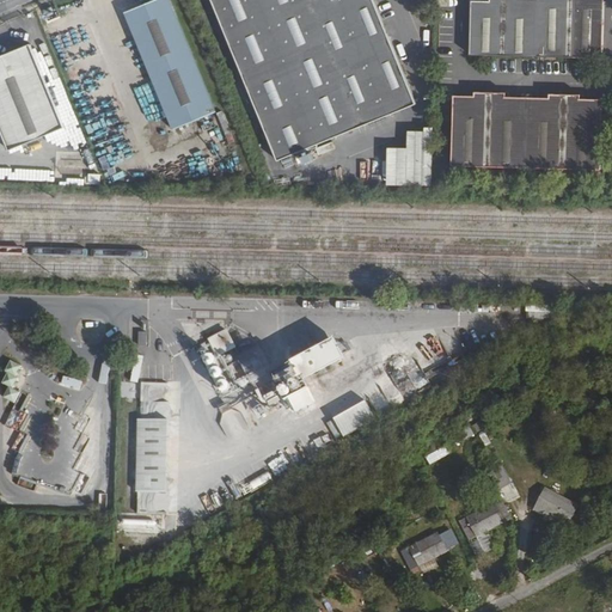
[(148,0),(122,11),(170,128),(213,111),(166,0),(148,0)]
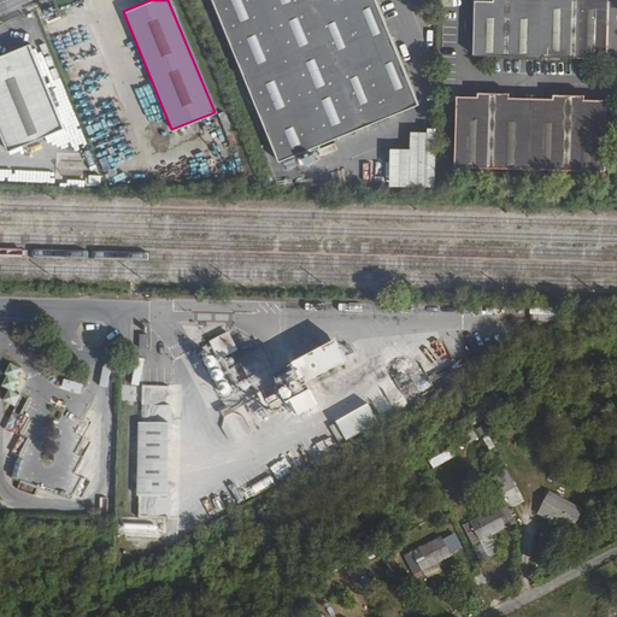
[(210,0),(276,162),(418,104),(376,0),(210,0)]
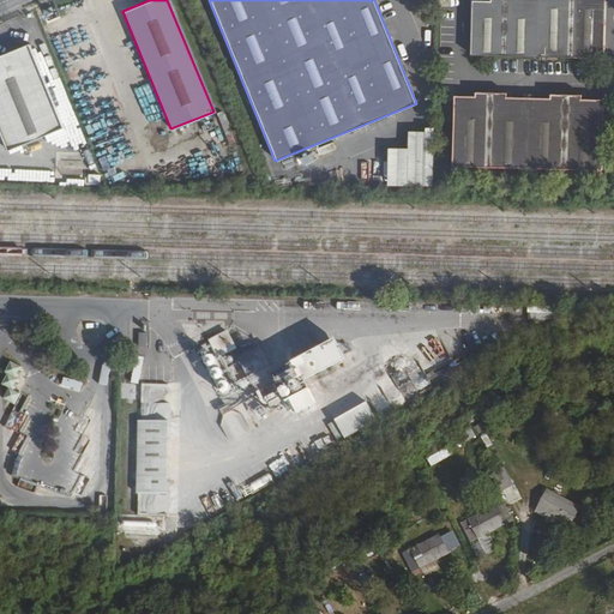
[(476,0),(473,0),(471,54),(602,58),(603,0),(492,0),(492,1),(476,0)]
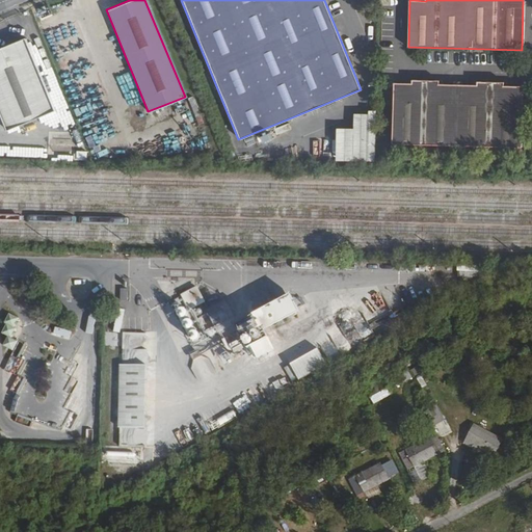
[(23,37),(0,47),(0,120),(3,129),(52,110),(23,37)]
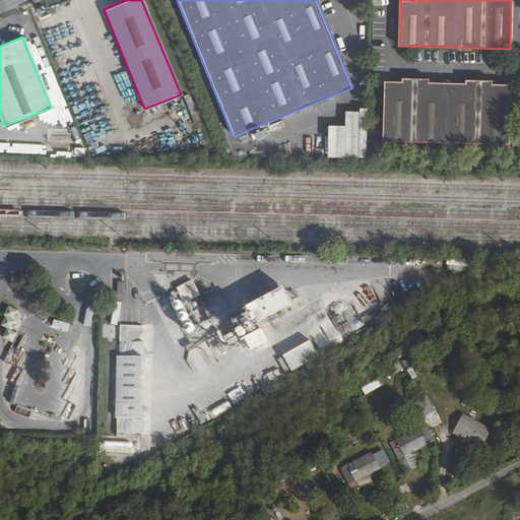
[(386,80),(385,139),(512,142),(514,83),(496,82),(496,79),(468,78),(468,82),(431,81),(431,77),(404,77),(404,80),(386,80)]
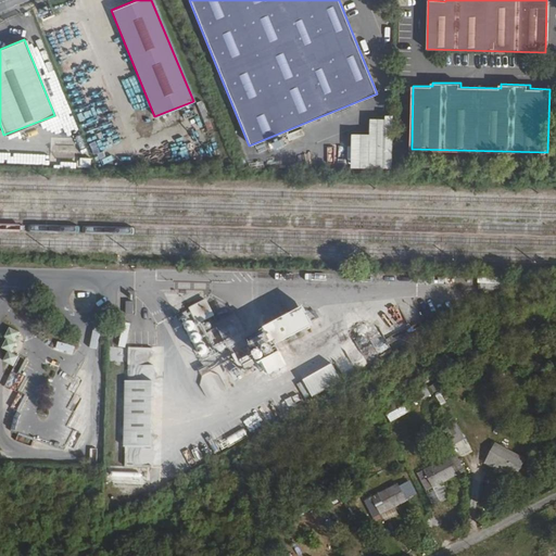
[(204,295),(190,303),(198,319),(212,312),(204,295)]
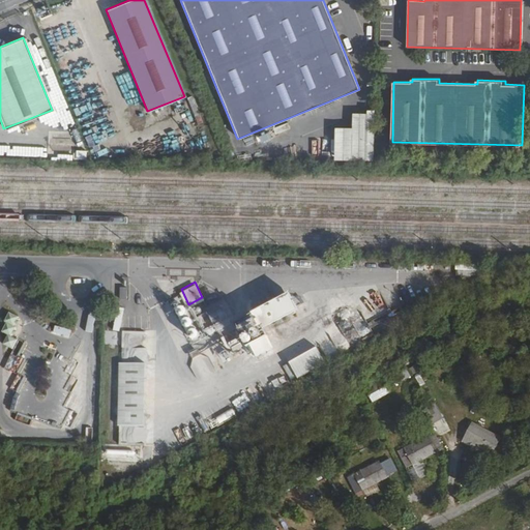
[(224,297),(209,304),(218,324),(234,316),(224,297)]
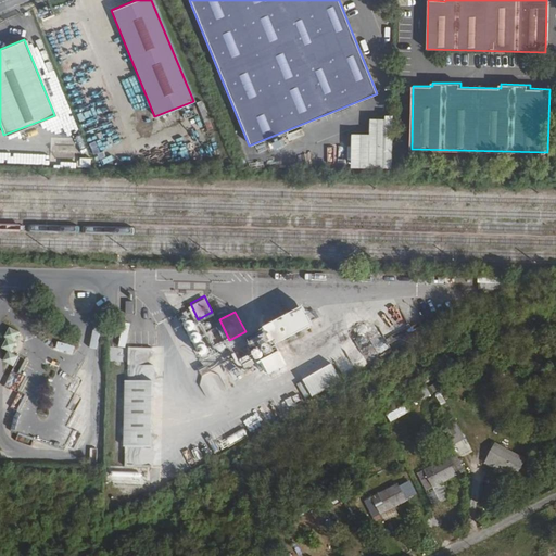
[(196,321),(194,320),(193,319),(192,319),(190,320),(189,321),(188,323),(188,325),(189,326),(189,327),(191,328),(192,328),(194,328),(196,327),(197,326),(197,325),(197,323),(196,321)]
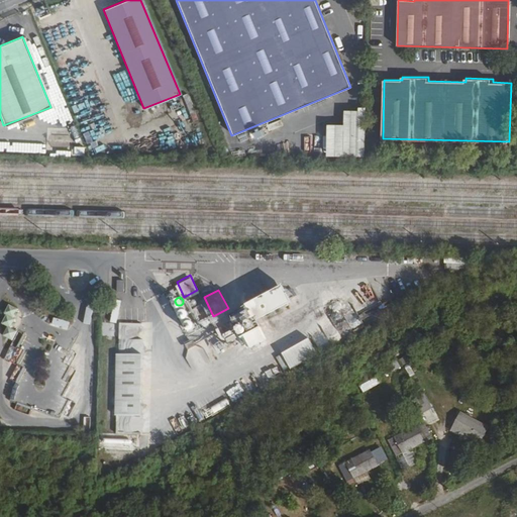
[(18,306),(9,302),(5,311),(7,312),(2,321),(8,324),(4,333),(13,336),(17,328),(12,326),(16,316),(14,315),(18,306)]
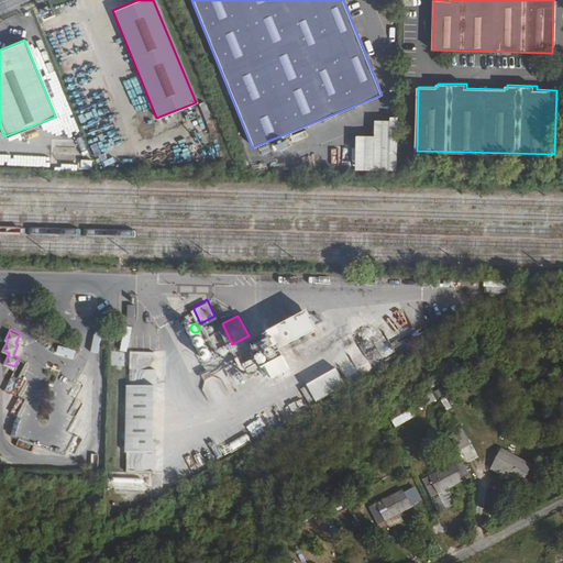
[(202,334),(200,334),(199,334),(198,335),(197,337),(196,339),(197,340),(197,341),(198,342),(200,343),(201,343),(203,342),(205,341),(205,340),(206,338),(205,337),(203,335),(202,334)]
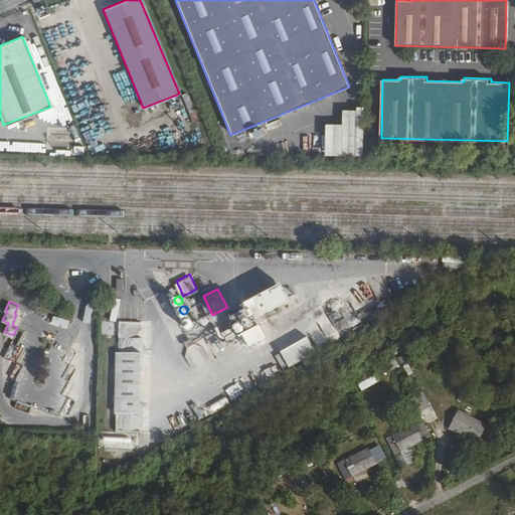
[(276,352),(284,368),(314,352),(306,336),(276,352)]
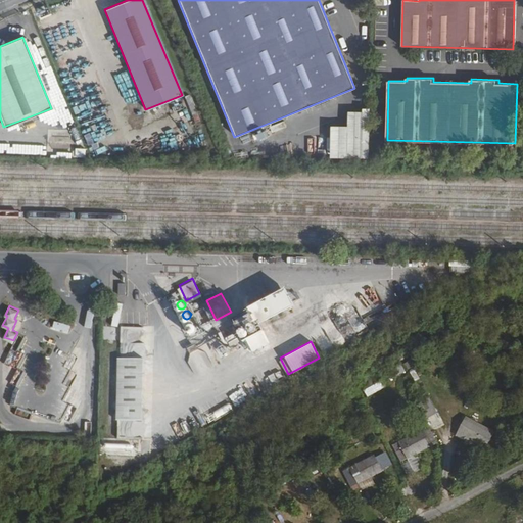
[(145,353),(121,354),(119,416),(144,417),(145,353)]
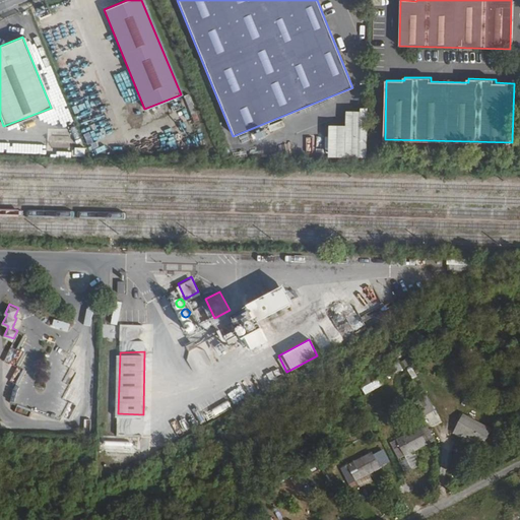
[(452,371),(458,383),(463,380),(457,368),(452,371)]
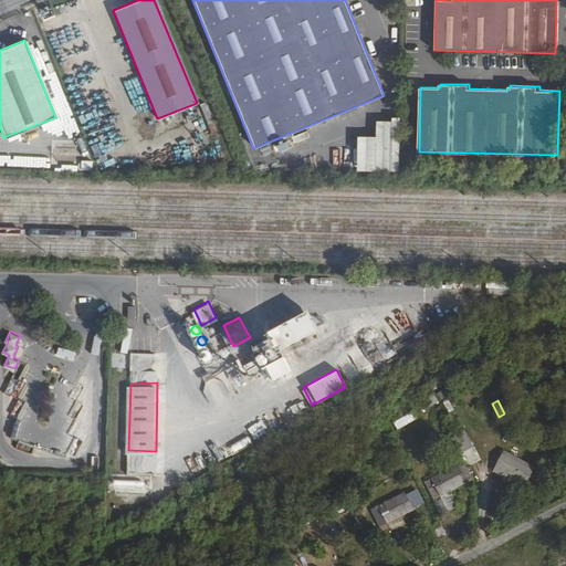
[(471,453),(477,470),(489,467),(483,449),(471,453)]
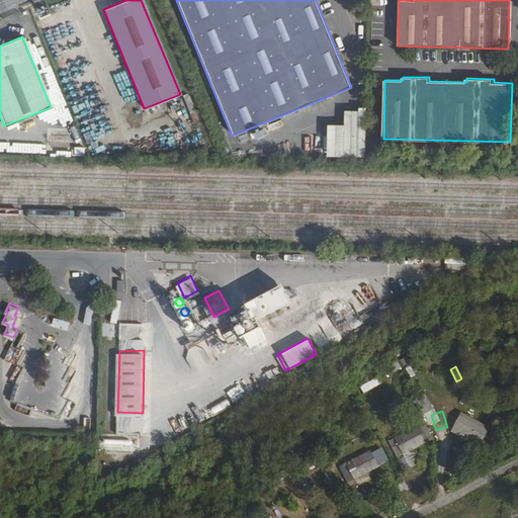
[(364,415),(370,427),(376,423),(370,412),(364,415)]
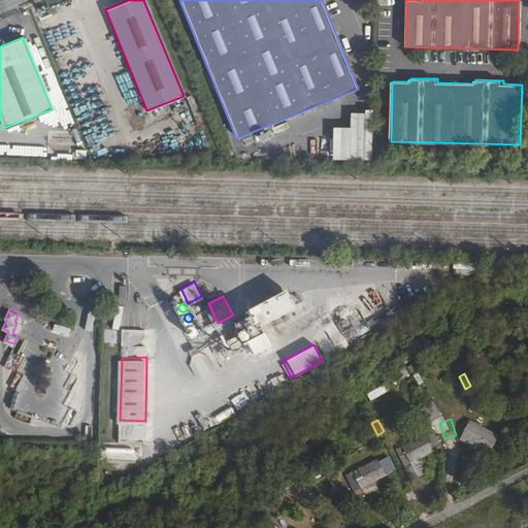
[(366,426),(372,438),(377,435),(371,423),(366,426)]
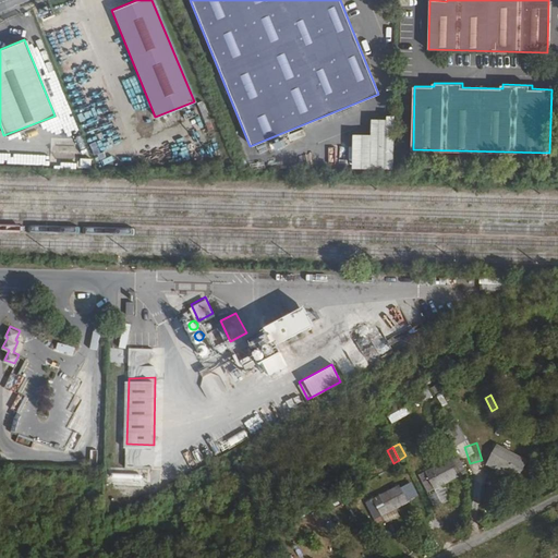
[(496,447),(487,463),(507,474),(516,458),(496,447)]
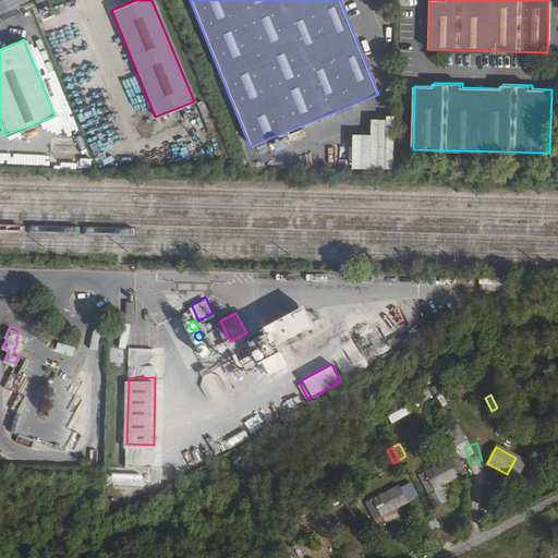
[(453,458),(424,473),(433,489),(458,477),(457,475),(460,473),(458,466),(464,463),(459,451),(451,455),(453,458)]
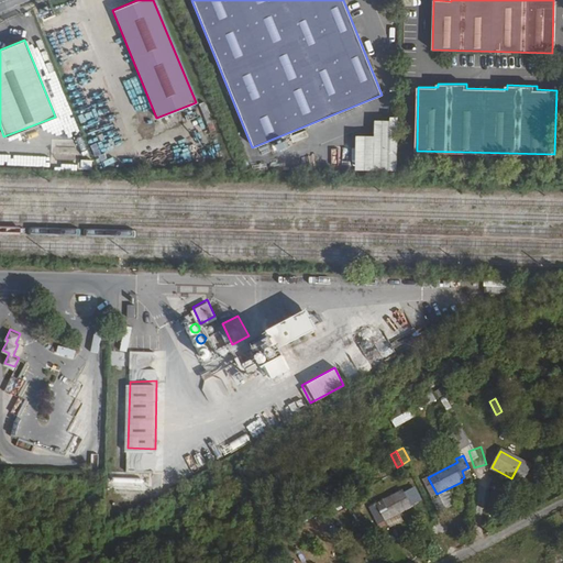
[(374,505),(375,507),(368,510),(376,525),(383,521),(384,523),(408,509),(399,492),(374,505)]
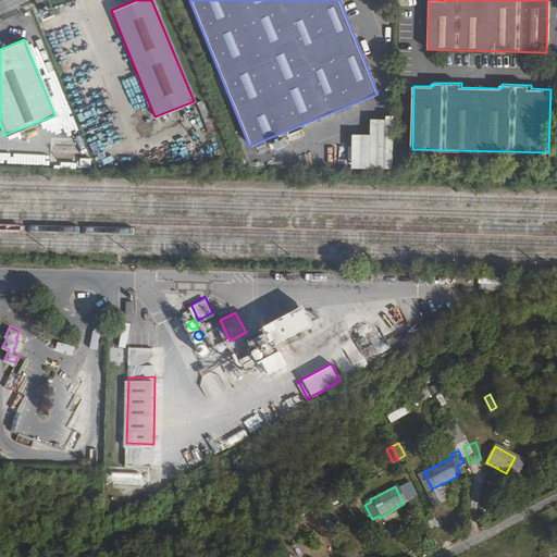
[(286,503),(293,516),(298,512),(292,499),(286,503)]
